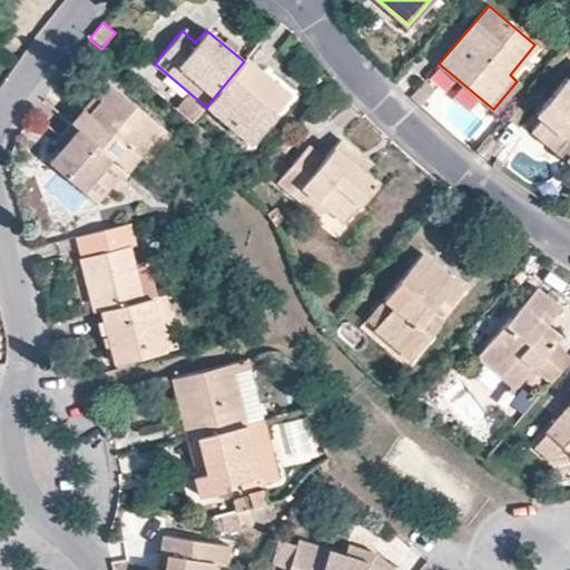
[(245,59),(244,61),(206,107),(248,141),(283,102),(255,79),(261,71),(245,59)]
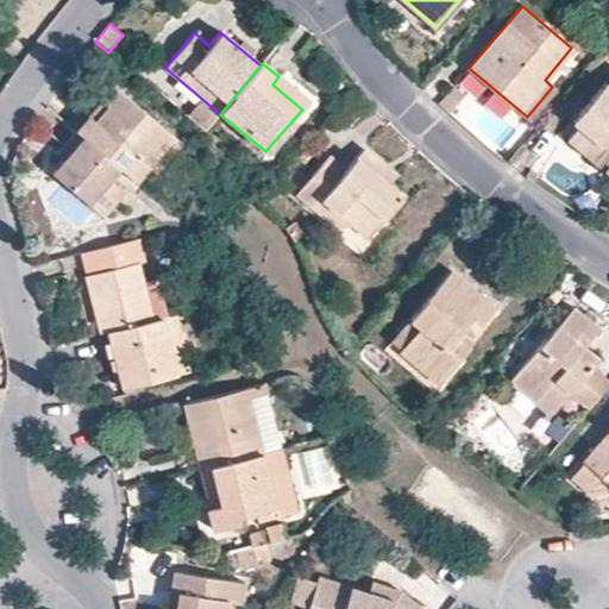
[(608,77),(606,75),(571,114),(578,120),(566,133),(594,156),(603,144),(608,149),(608,77)]
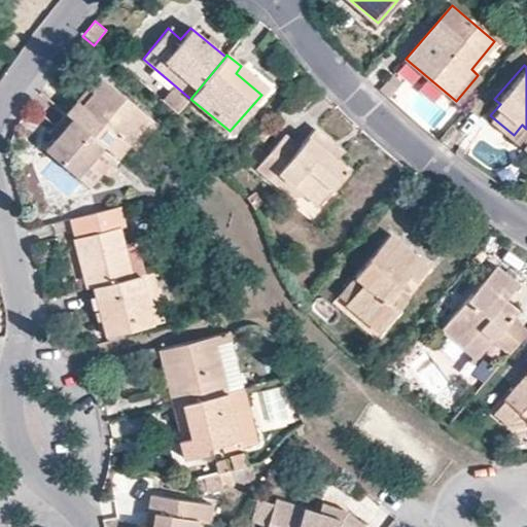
[(267,89),(241,66),(236,73),(261,95),(267,89)]
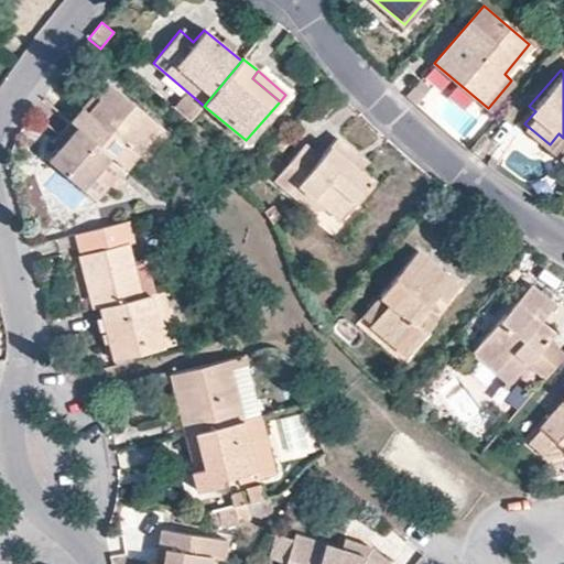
[(105,79),(68,121),(109,155),(122,167),(125,169),(137,153),(143,160),(166,131),(105,79)]
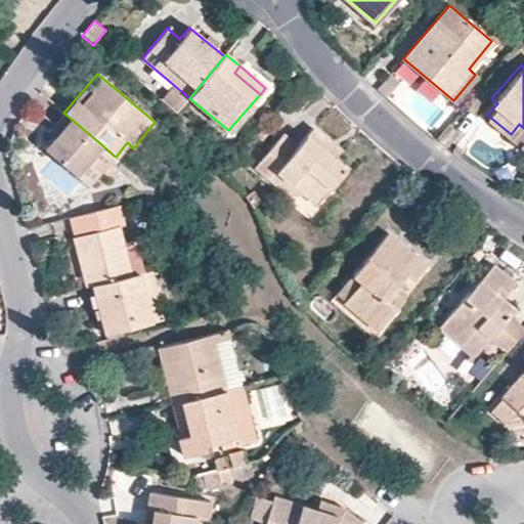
[(101,144),(63,113),(48,130),(55,137),(46,149),(76,175),(101,144)]
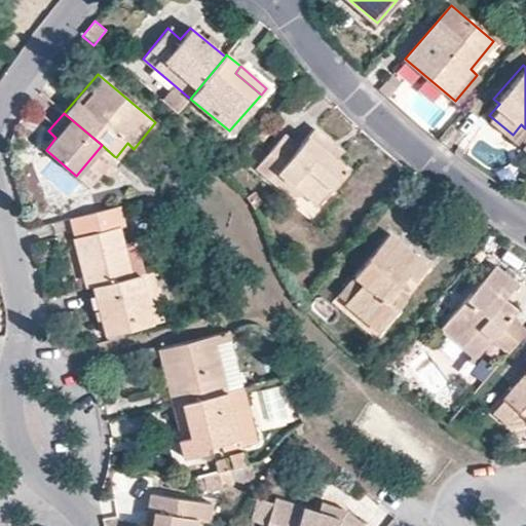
[(519,141),(525,132),(525,128),(521,124),(513,135),(519,141)]
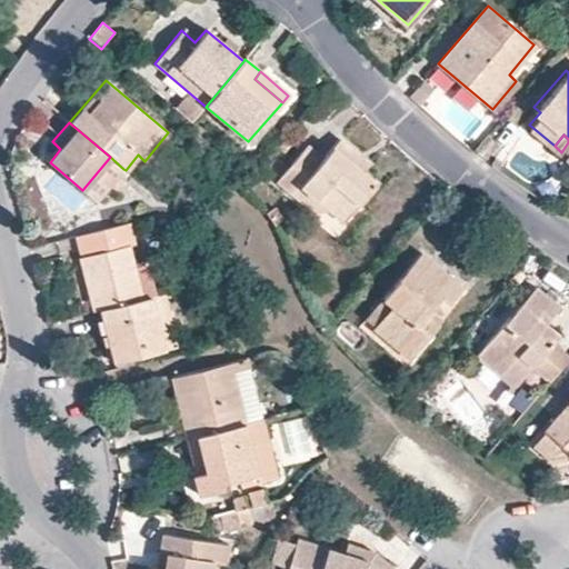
[(349,162),(357,155),(339,139),(322,160),(306,146),(277,180),(291,193),(300,186),(325,208),(357,169),(349,162)]
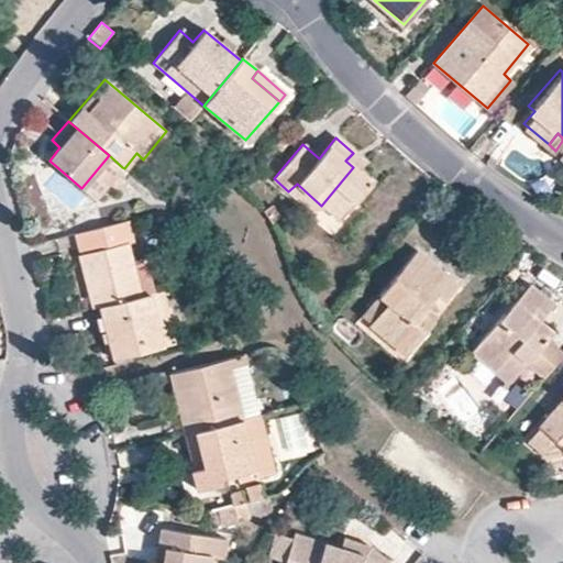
[(361,158),(353,153),(345,161),(353,167),(361,158)]
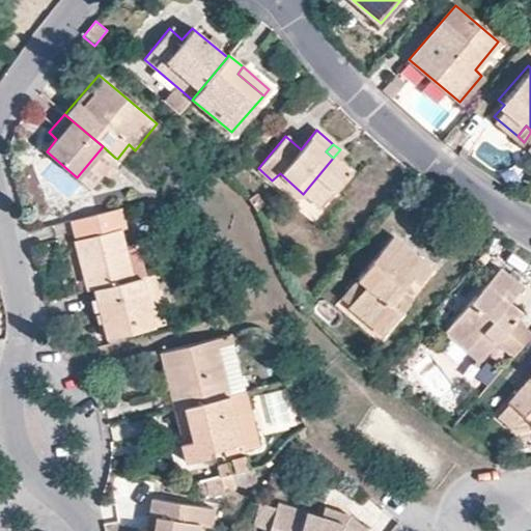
[(115,158),(103,146),(77,177),(89,189),(115,158)]
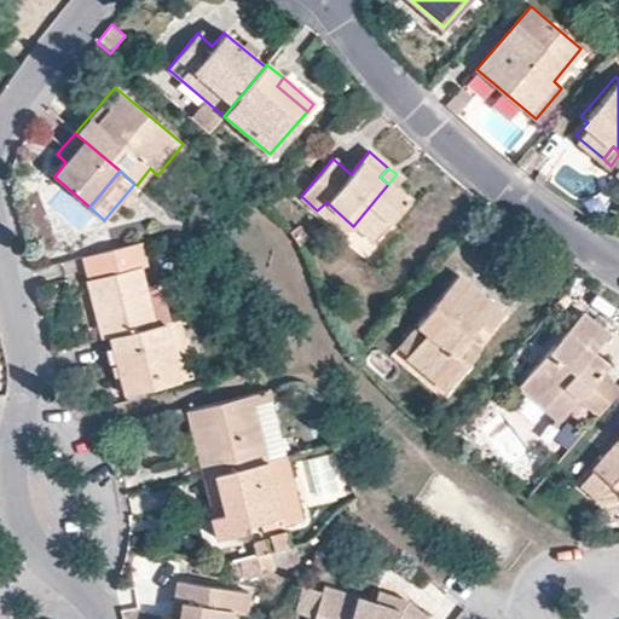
[(397,174),(388,184),(394,189),(401,179),(397,174)]
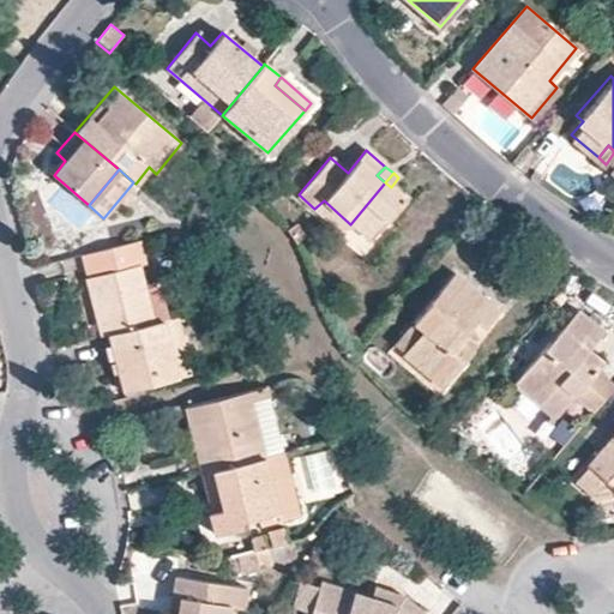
[(391,187),(385,182),(350,224),(369,241),(404,199),(391,187)]
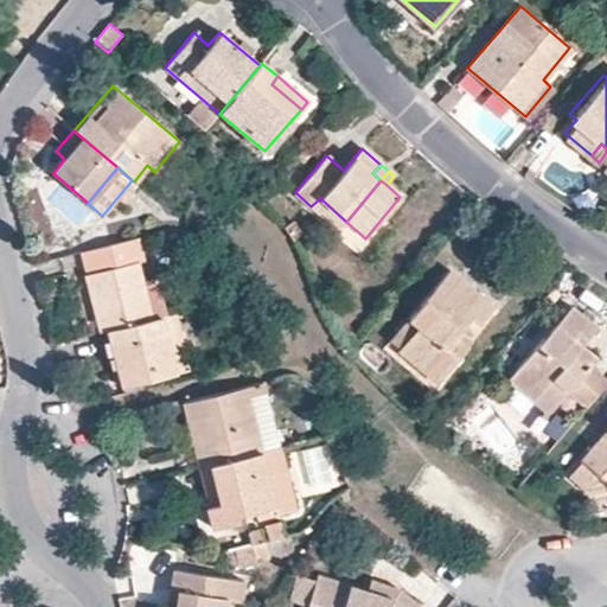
[(333,227),(346,222),(320,198),(311,206),(333,227)]
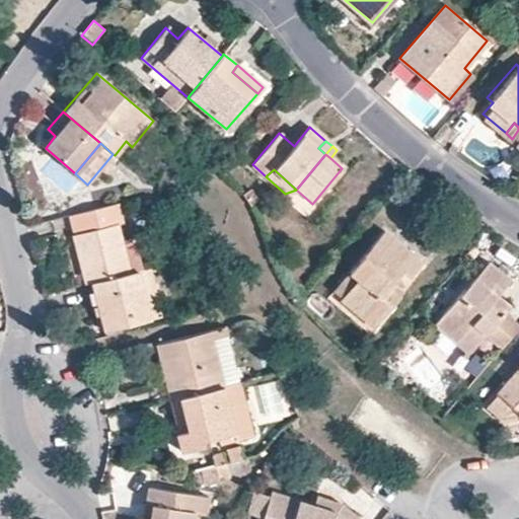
[(117,204),(67,218),(84,285),(93,283),(129,273),(121,241),(116,223),(121,222),(117,204)]
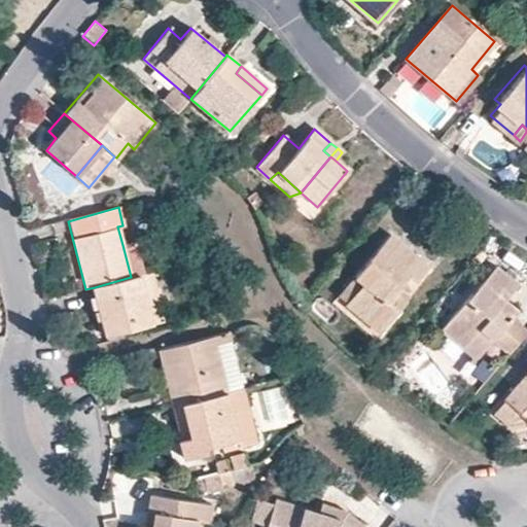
[(390,234),(352,277),(360,284),(346,301),(379,330),(405,299),(395,290),(409,274),(415,280),(427,266),(390,234)]
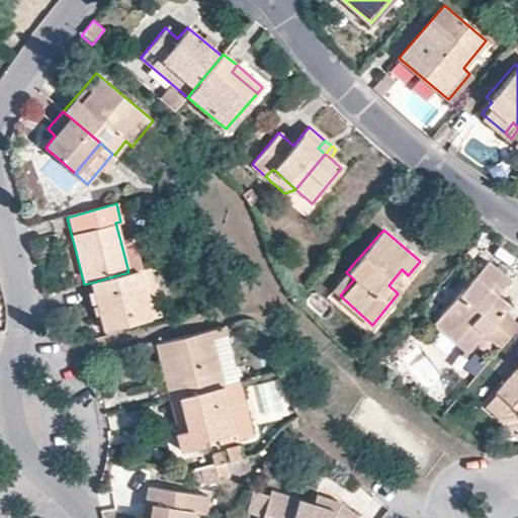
[(140,270),(132,238),(120,241),(128,272),(137,270),(140,270)]
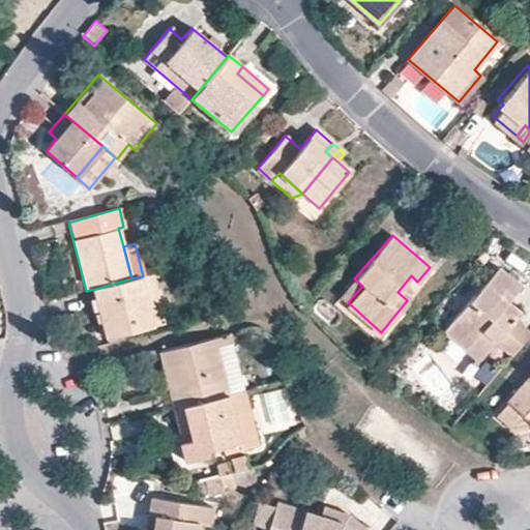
[(480,330),(494,344),(509,356),(529,333),(512,319),(520,312),(507,300),(520,286),(499,267),(443,331),(465,349),(480,330)]
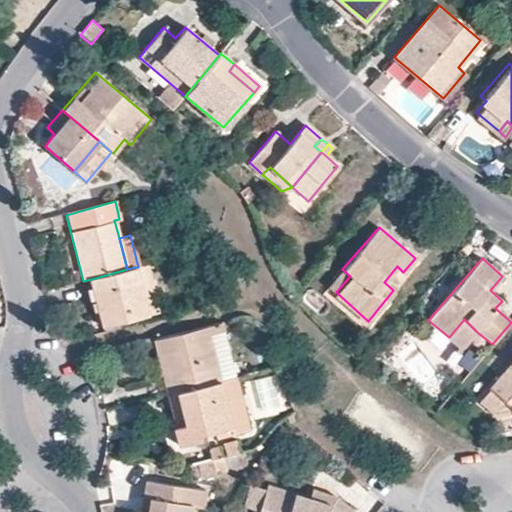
[(146,264),(138,267),(135,267),(147,314),(158,311),(146,264)]
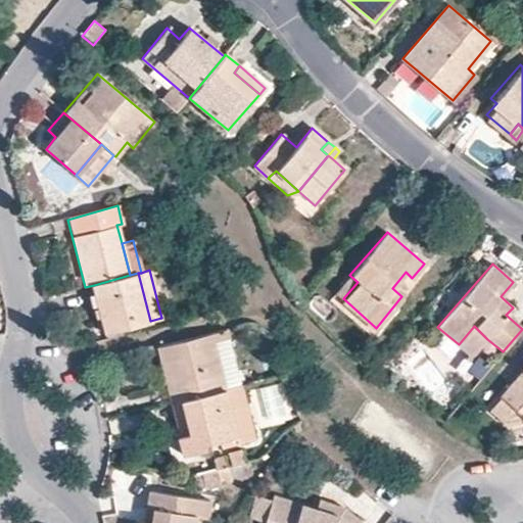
[(138,273),(130,275),(94,285),(106,332),(150,321),(138,273)]
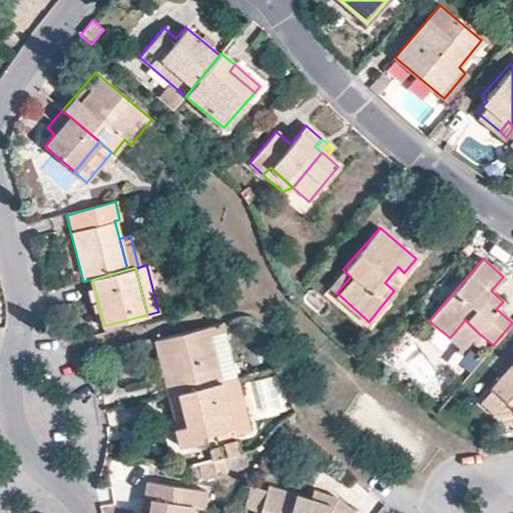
[(351,277),(343,270),(329,286),(337,293),(351,277)]
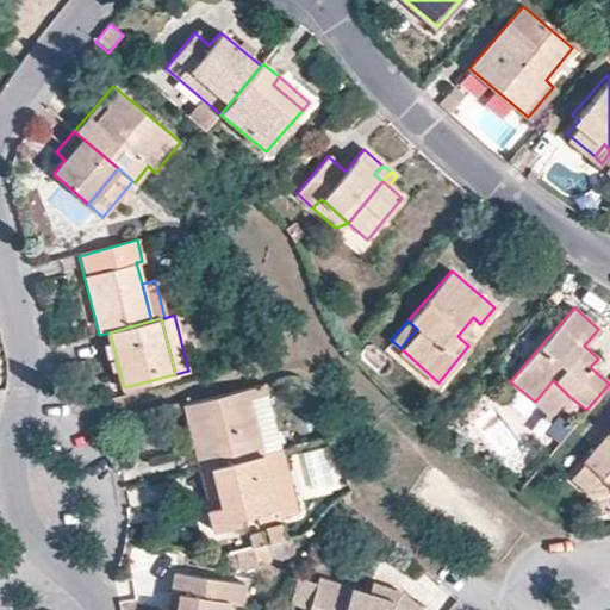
[(551,415),(568,396),(553,380),(535,402),(551,415)]
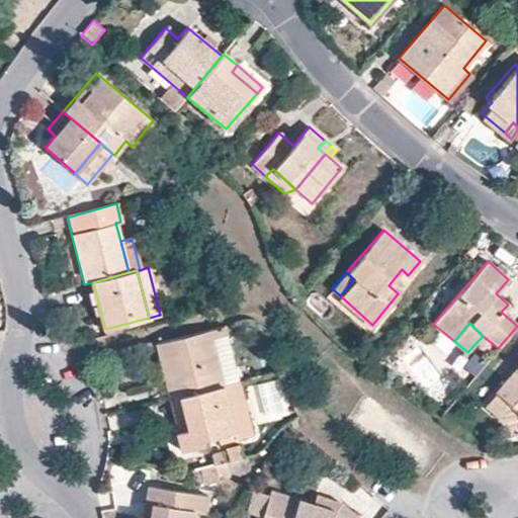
[(221,325),(155,343),(159,358),(168,356),(173,378),(164,379),(169,399),(223,385),(210,338),(224,335),(221,325)]
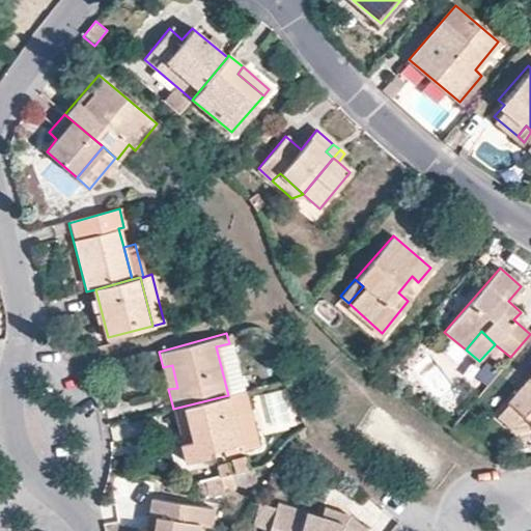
[(172,365),(163,367),(168,389),(177,388),(172,365)]
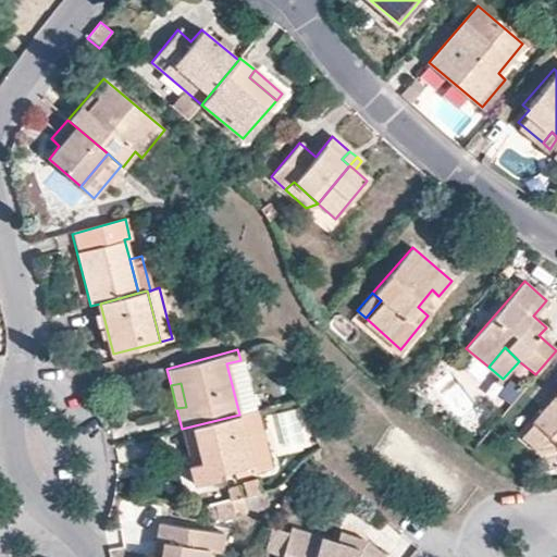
[(556,392),(532,423),(549,435),(556,443),(556,392)]
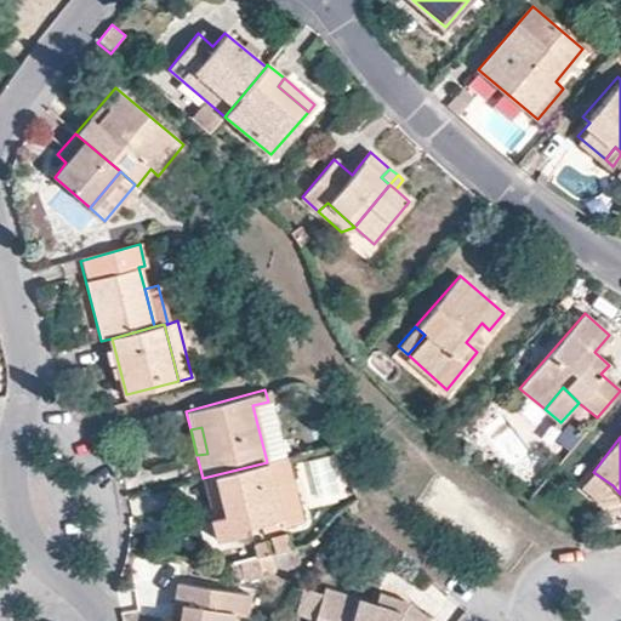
[(285,457),(267,462),(280,518),(262,522),(263,531),(300,522),(285,457)]
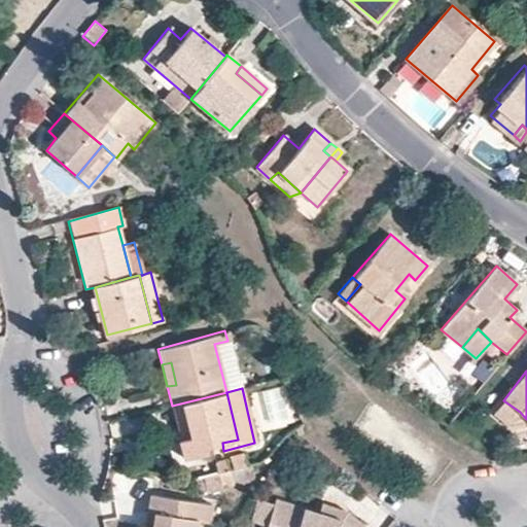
[(226,392),(172,406),(177,428),(186,426),(188,437),(180,438),(177,440),(183,459),(208,453),(207,447),(222,443),(238,440),(226,392)]
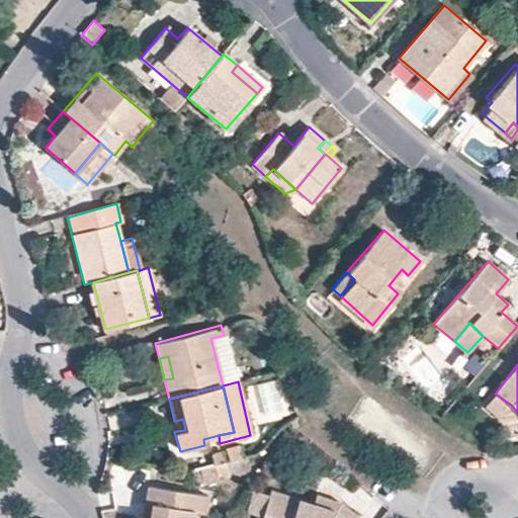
[(500,417),(511,405),(495,394),(486,405),(500,417)]
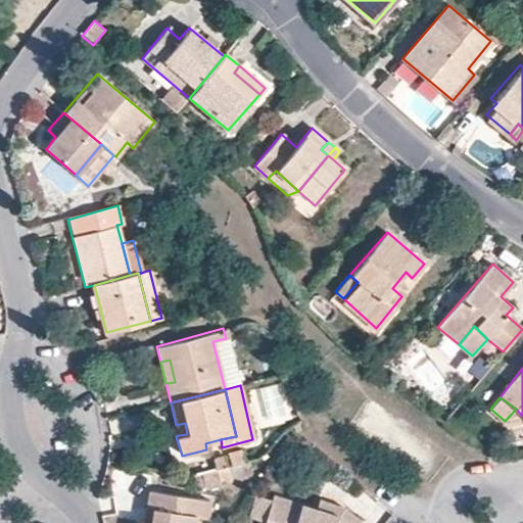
[(185,423),(176,425),(179,435),(187,434),(185,423)]
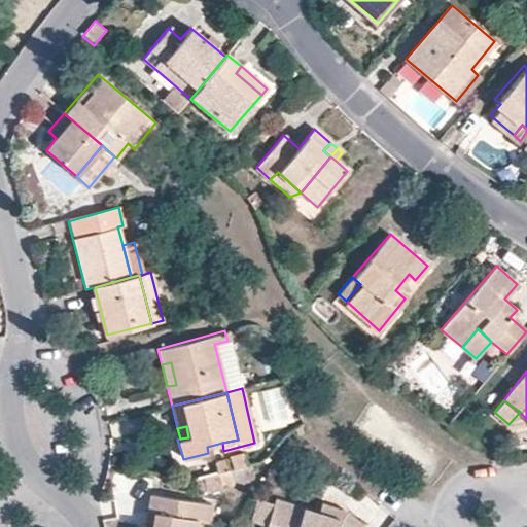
[(215,462),(217,475),(227,471),(224,459),(215,462)]
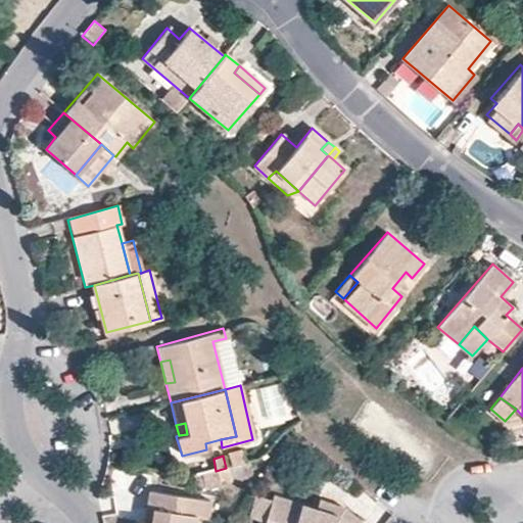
[(226,468),(216,471),(218,479),(228,476),(226,468)]
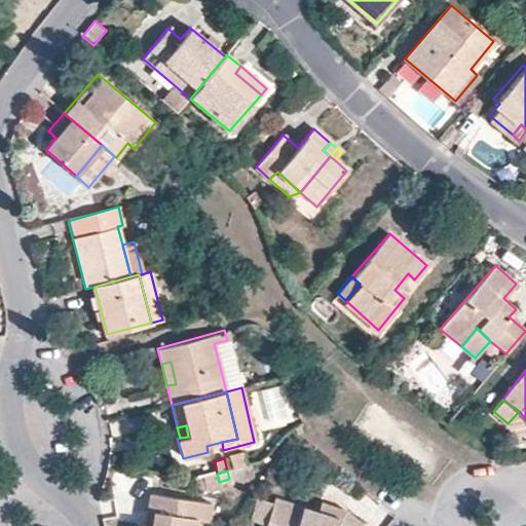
[(150,493),(147,509),(153,511),(151,525),(145,525),(144,525),(140,524),(139,525),(204,525),(205,519),(210,520),(212,503),(150,493)]
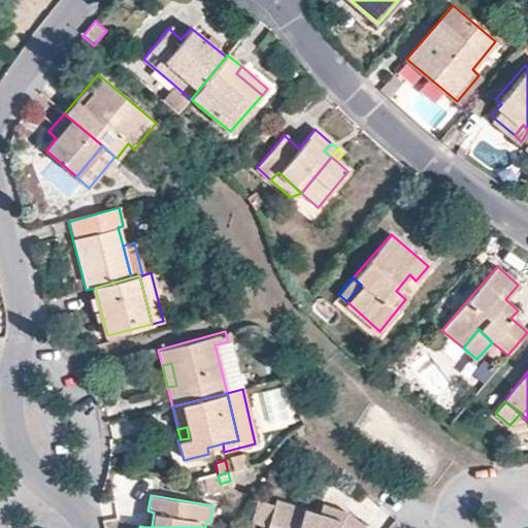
[(274,500),(267,527),(268,527),(350,527),(340,520),(318,514),(274,500)]
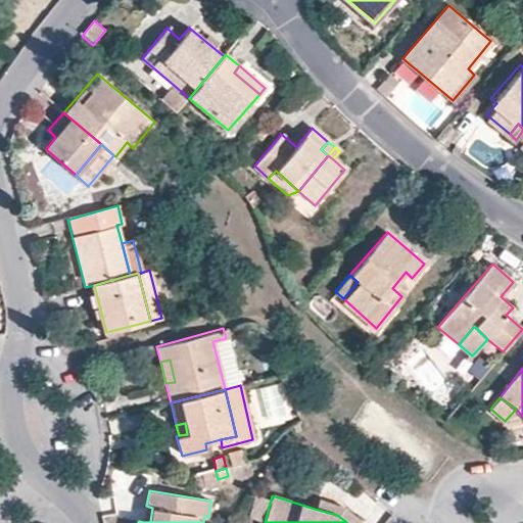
[(319,500),(315,509),(337,515),(346,522),(360,522),(339,507),(319,500)]
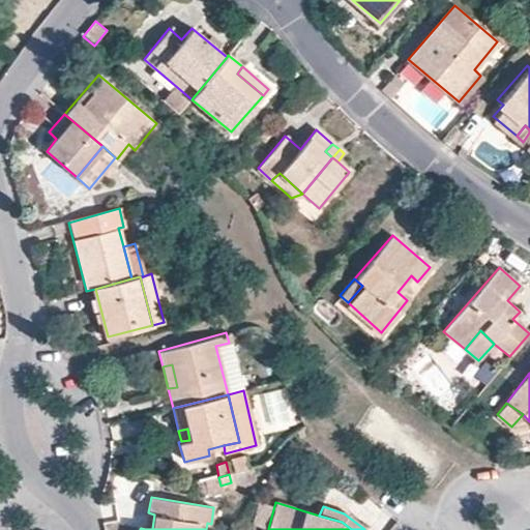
[(148,512),(145,529),(146,529),(152,529),(154,514),(148,512)]
